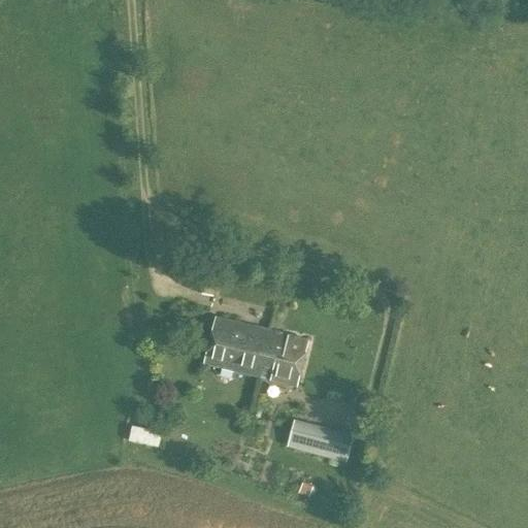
[(216,315),(204,363),(259,375),(297,385),(308,336),(270,327),(216,315)]
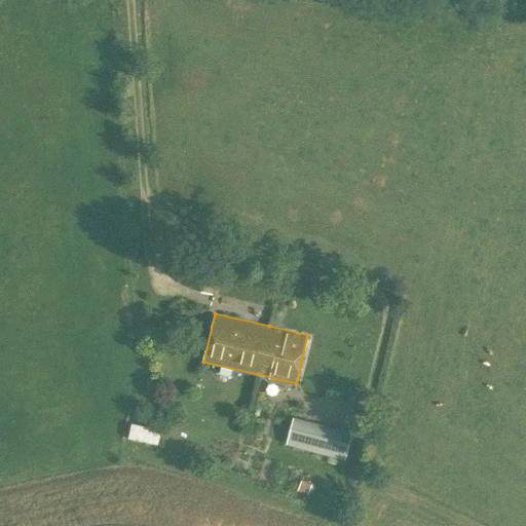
[(344,461),(352,434),(305,421),(297,449),(344,461)]
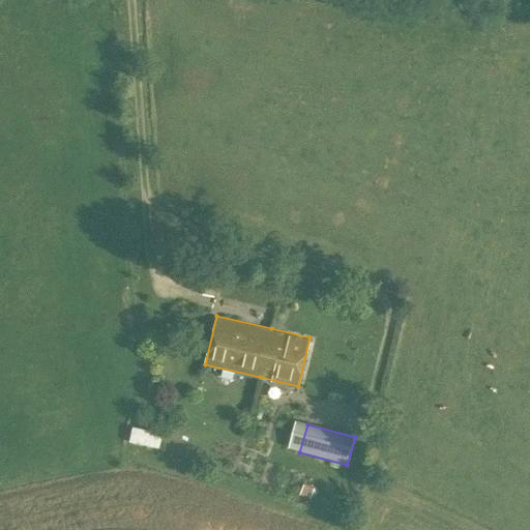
[(131,425),(128,440),(158,446),(162,432),(131,425)]
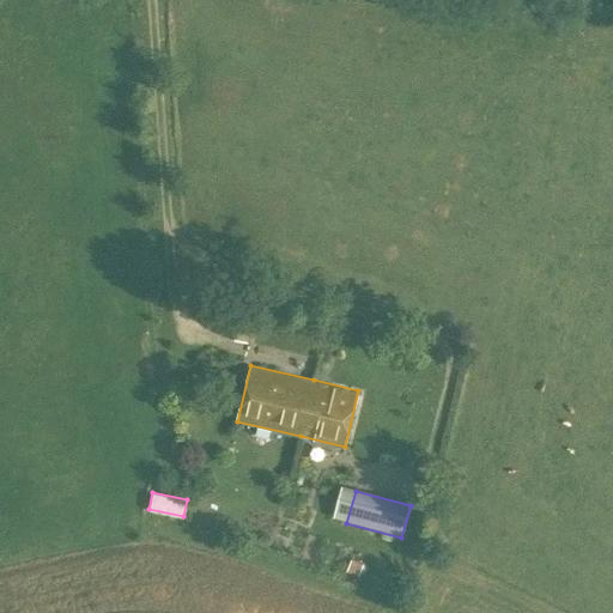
[(345,550),(335,547),(332,557),(343,559),(345,550)]
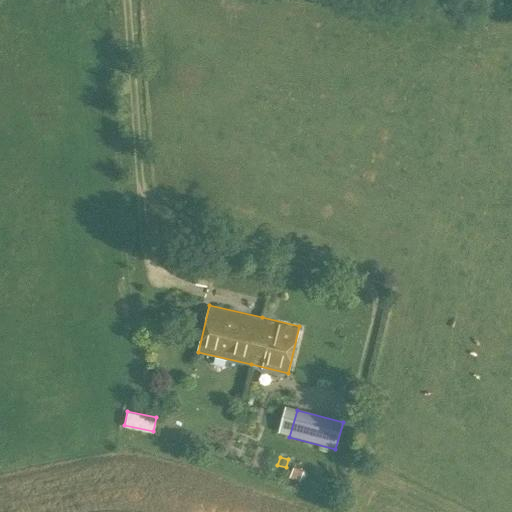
[(304,472),(293,468),(289,478),(300,482),(304,472)]
